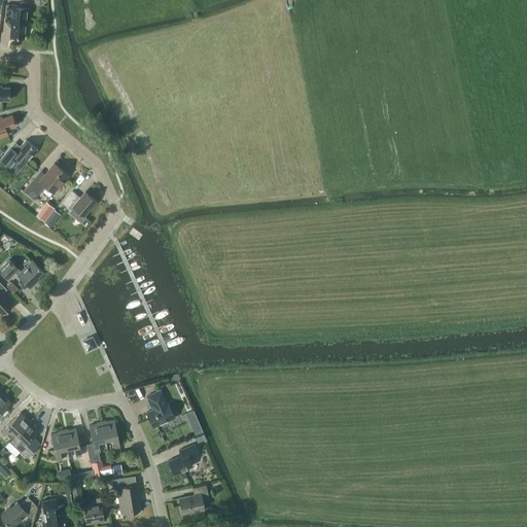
[(26,25),(26,18),(28,6),(27,3),(25,2),(23,1),(21,1),(19,3),(19,5),(6,4),(4,21),(11,22),(9,36),(24,38),(25,31),(27,31),(28,30),(28,26),(27,25),(26,25)]
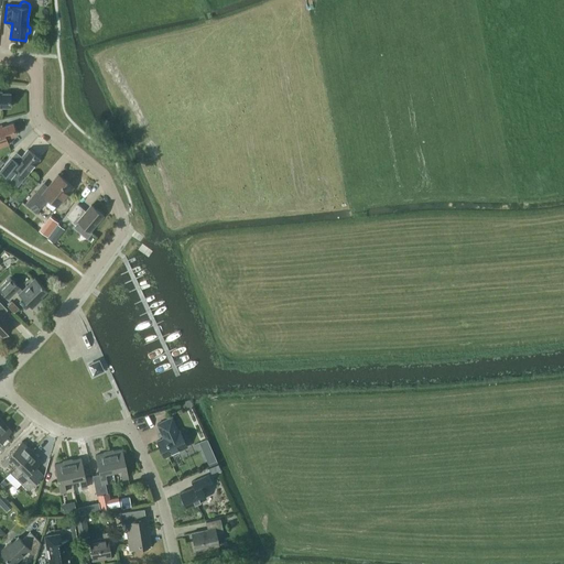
[(0,93),(0,108),(1,108),(1,107),(10,107),(10,94),(0,93)]
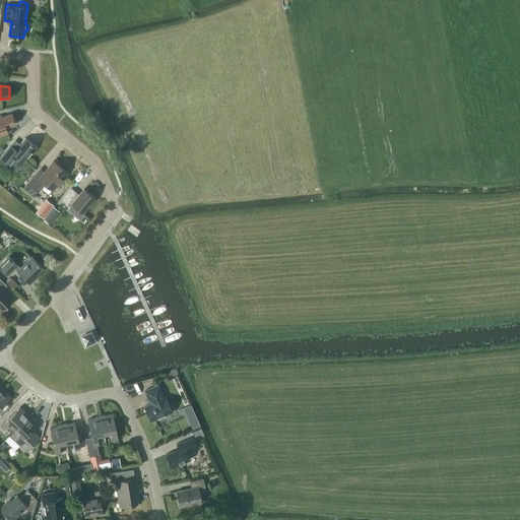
[(1,117),(1,116),(0,115),(0,135),(7,132),(5,127),(14,124),(11,114),(1,117)]
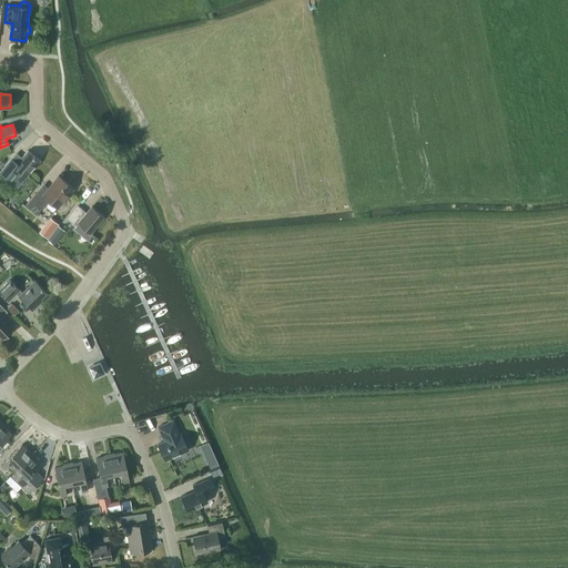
[(0,171),(0,172),(17,186),(39,160),(28,150),(16,164),(10,159),(0,171)]
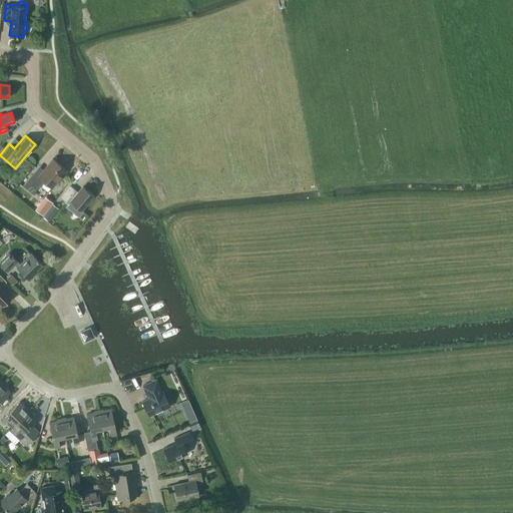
[(66,169),(52,158),(36,178),(31,174),(22,185),(32,193),(43,180),(51,187),(66,169)]
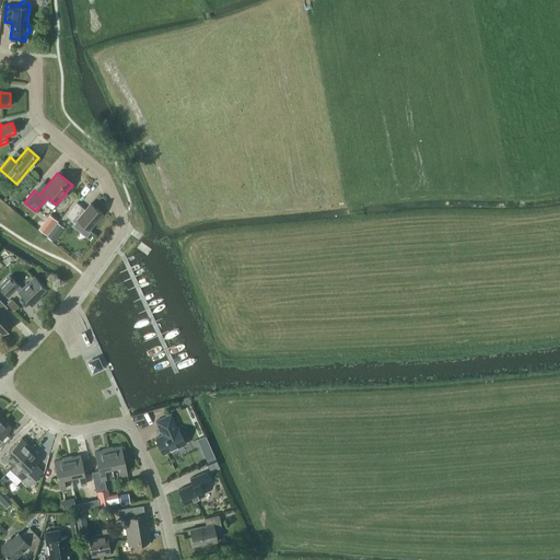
[(77,202),(66,216),(74,222),(72,225),(85,236),(91,231),(89,229),(102,213),(90,203),(85,210),(77,202)]
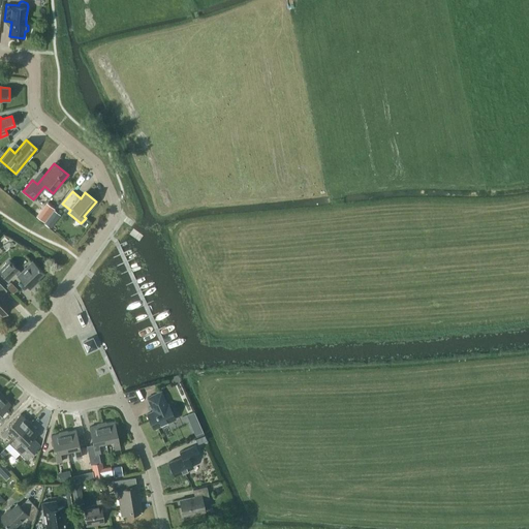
[(57,209),(47,221),(54,226),(63,213),(57,209)]
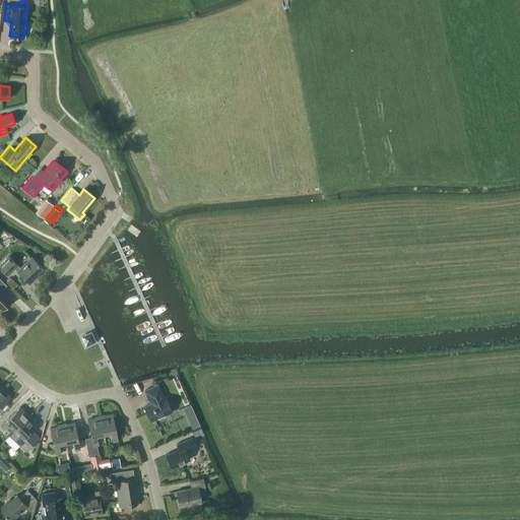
[(42,207),(37,213),(44,218),(49,211),(42,207)]
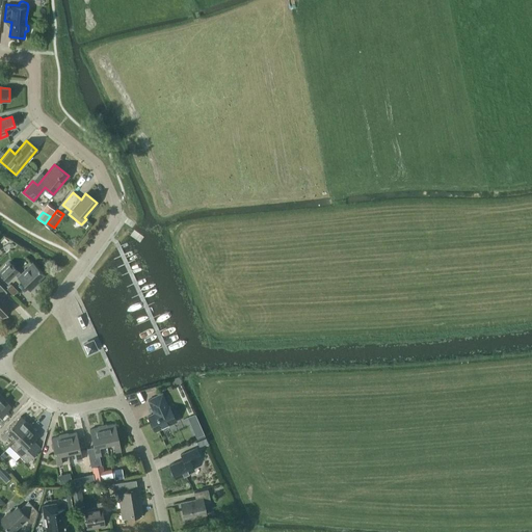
[(44,274),(32,263),(21,274),(9,262),(0,270),(0,273),(7,281),(15,274),(30,290),(35,285),(33,283),(44,274)]
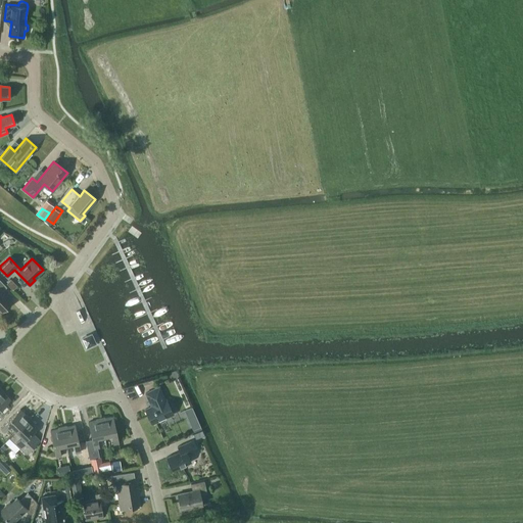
[(17,286),(10,279),(6,284),(13,290),(17,286)]
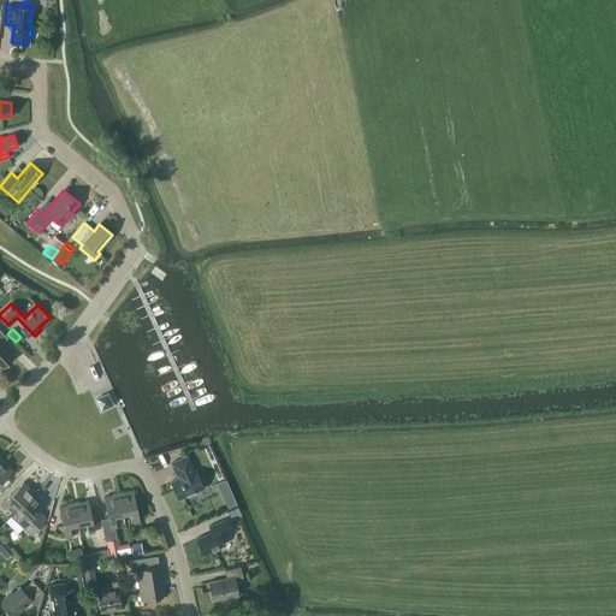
[(0,365),(3,367),(13,356),(3,344),(7,338),(0,330),(0,365)]
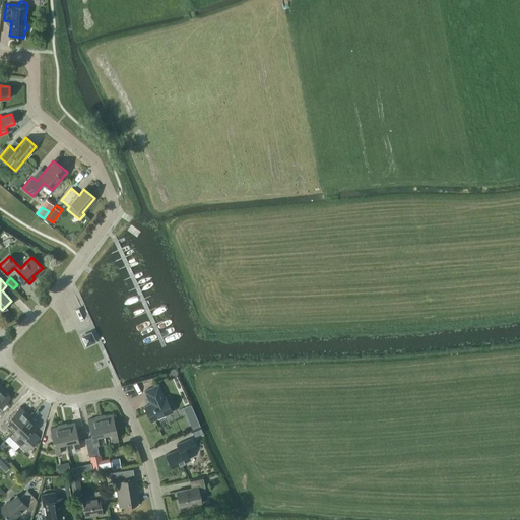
[(81,336),(85,345),(94,341),(90,332),(81,336)]
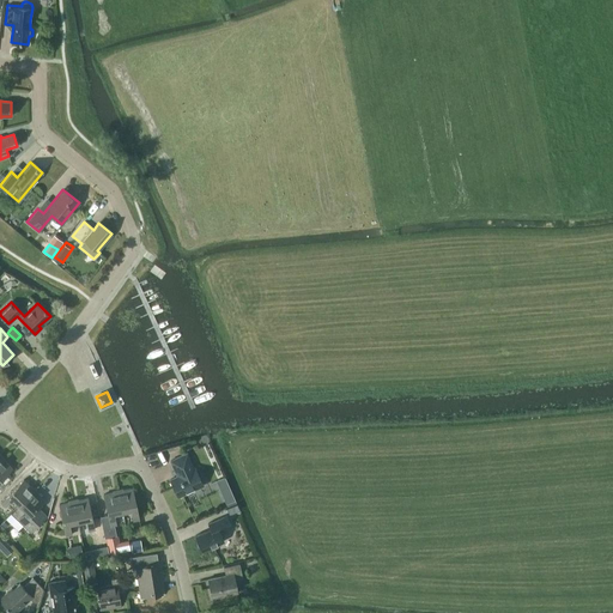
[(177,475),(169,479),(177,497),(187,493),(189,495),(193,493),(194,491),(194,490),(202,485),(195,468),(194,468),(187,453),(170,460),(177,475)]
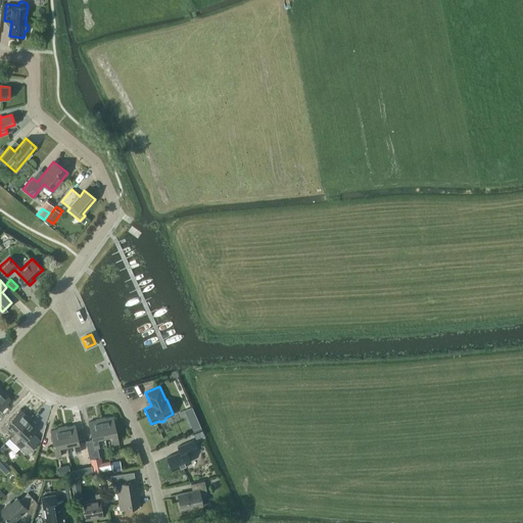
[(0,419),(2,417),(0,414),(0,409),(10,399),(1,390),(0,391),(0,419)]
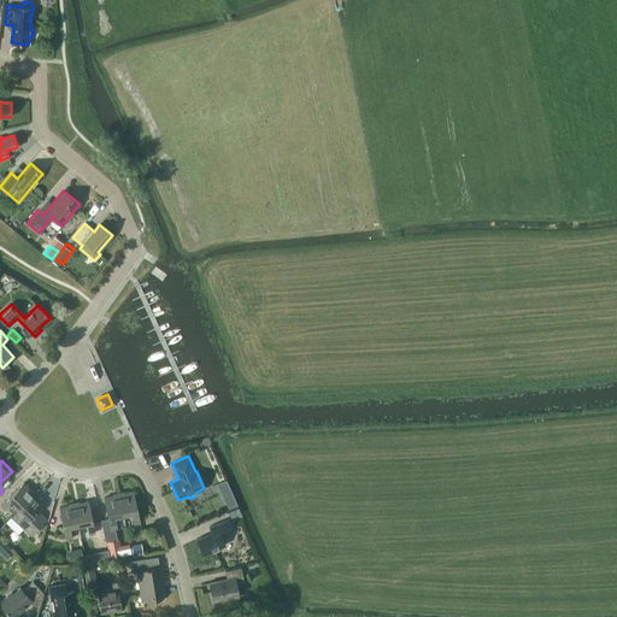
[(13,501),(19,507),(34,493),(23,482),(9,498),(1,506),(5,510),(13,501)]
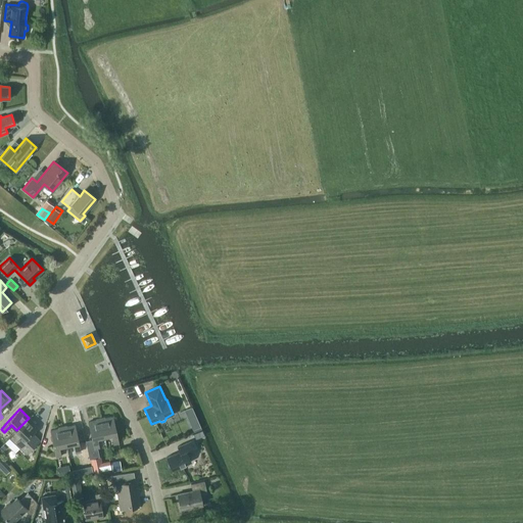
[(194,414),(187,418),(193,431),(200,428),(194,414)]
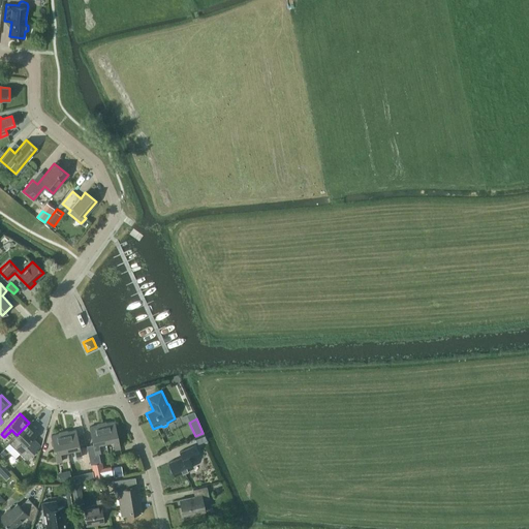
[(114,422),(101,424),(105,441),(113,440),(115,449),(120,448),(118,439),(114,422)]
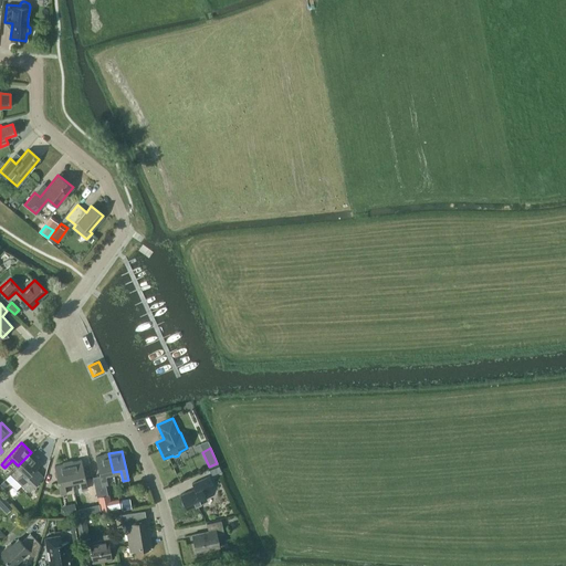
[(31,452),(18,465),(10,473),(28,491),(42,477),(34,468),(41,462),(31,452)]
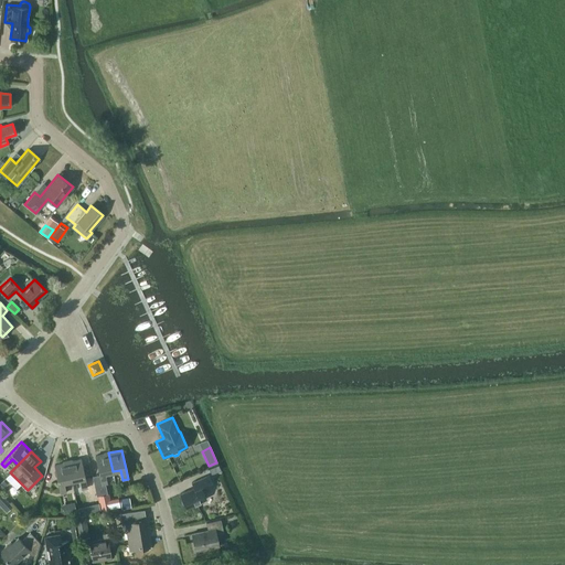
[(113,471),(108,452),(95,456),(99,475),(102,484),(107,483),(105,473),(113,471)]
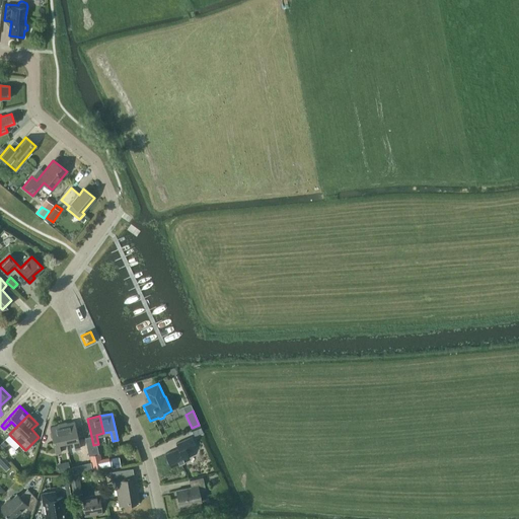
[(66,441),(73,440),(75,449),(79,448),(77,439),(78,439),(74,422),(62,424),(66,441)]
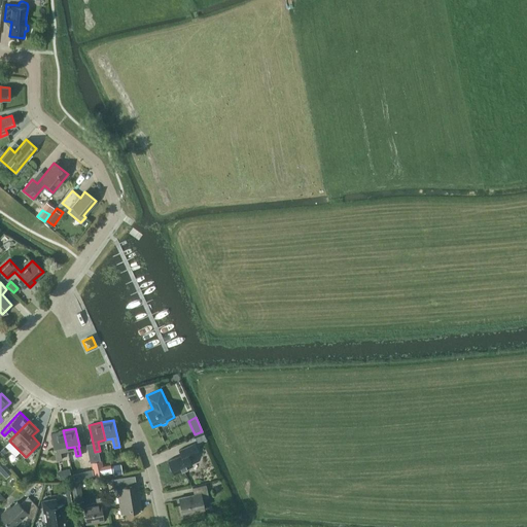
[(60,450),(67,448),(63,430),(50,433),(55,451),(57,460),(62,459),(60,450)]
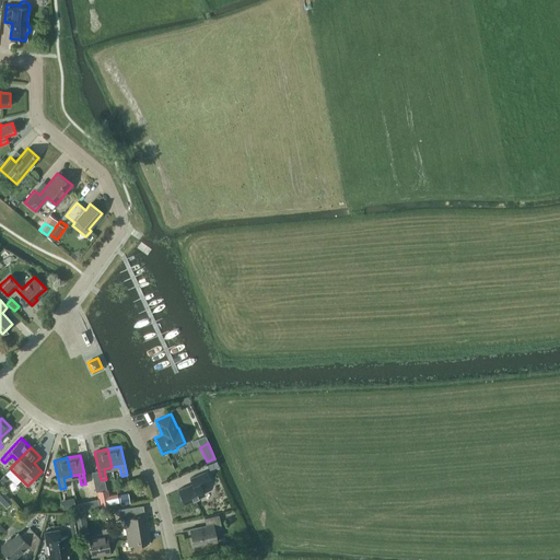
[(191,483),(178,489),(184,503),(205,494),(200,487),(209,482),(203,471),(189,478),(191,483)]
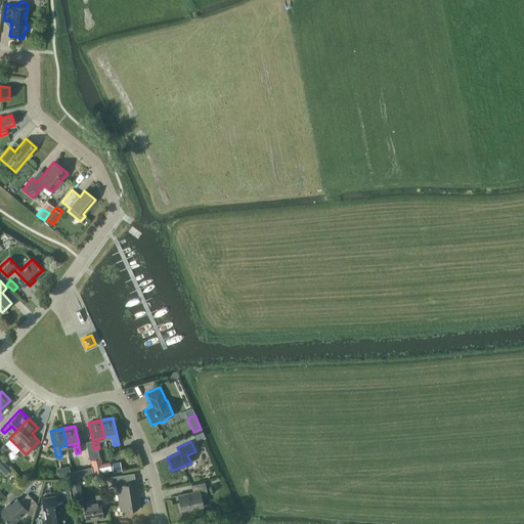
[(101,464),(99,464),(98,457),(90,460),(93,473),(103,471),(101,464)]
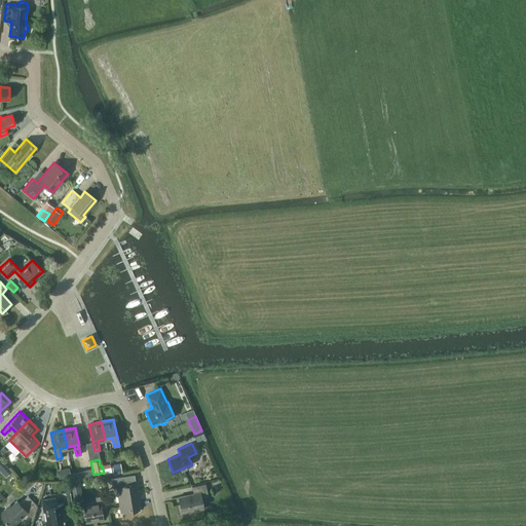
[(116,486),(120,513),(140,510),(134,475),(111,478),(113,487),(116,486)]
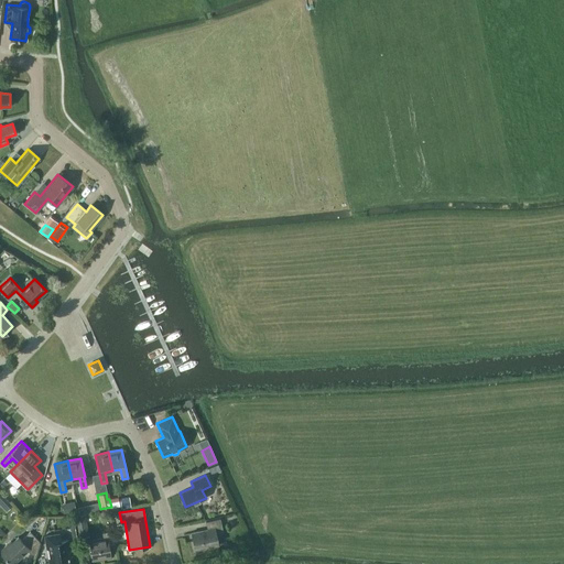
[(74,516),(77,538),(89,537),(86,513),(74,516)]
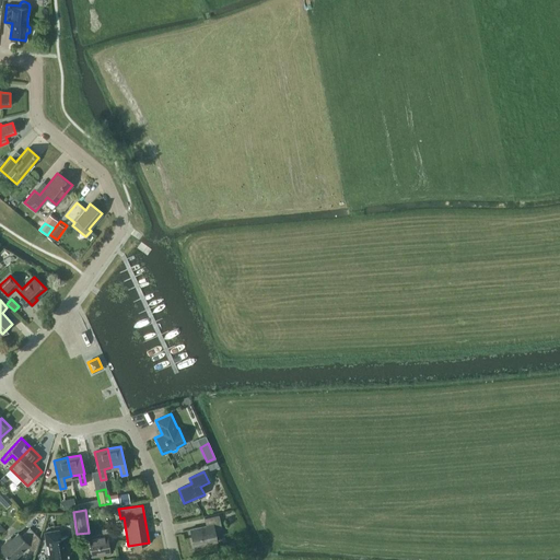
[(189,528),(194,546),(217,541),(214,529),(221,528),(219,515),(205,518),(206,525),(189,528)]
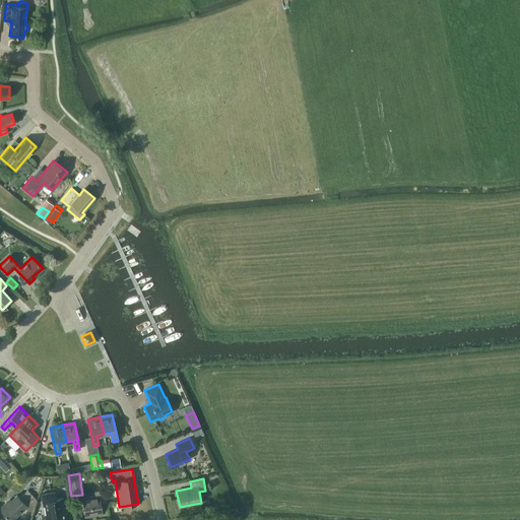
[(11,519),(24,509),(33,512),(37,500),(27,490),(19,498),(16,495),(7,504),(6,502),(0,507),(0,509),(9,519),(11,519)]
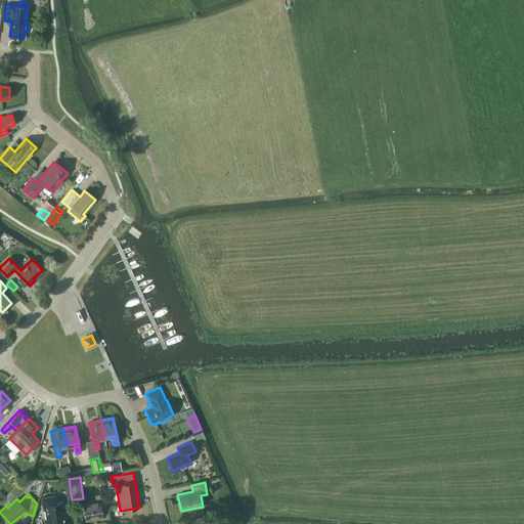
[(95,499),(83,501),(86,520),(102,518),(100,507),(106,506),(104,493),(94,494),(95,499)]
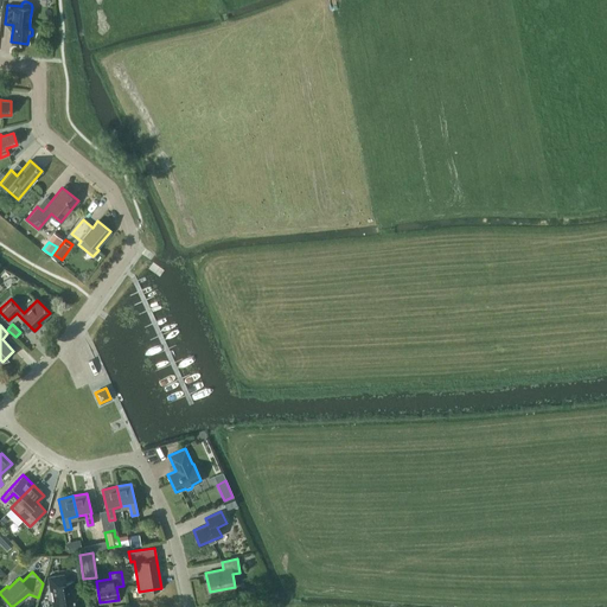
[(78,606),(75,580),(65,582),(64,574),(48,576),(52,606),(62,605),(62,606),(78,606)]
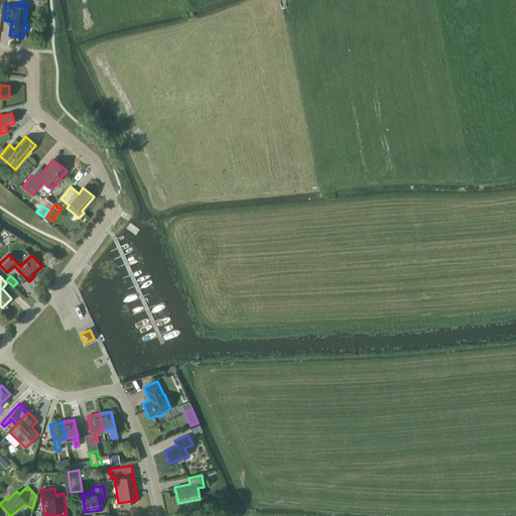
All buildings are outlined.
